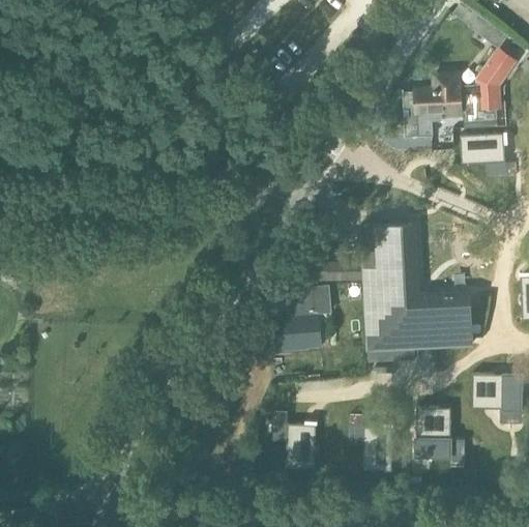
[(502,112),(500,89),(519,63),(499,49),(475,83),(475,87),(459,88),(461,112),(463,112),(464,128),(498,126),(497,112),(502,112)]
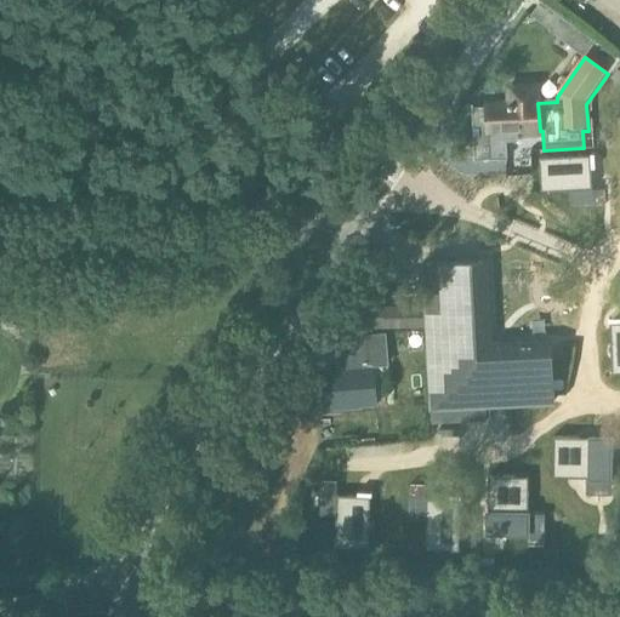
[(471,107),(470,107),(472,153),(487,152),(505,150),(505,149),(504,149),(504,142),(516,142),(516,132),(540,131),(538,103),(538,91),(506,92),(507,104),(484,106),(484,108),(471,109),(471,107)]
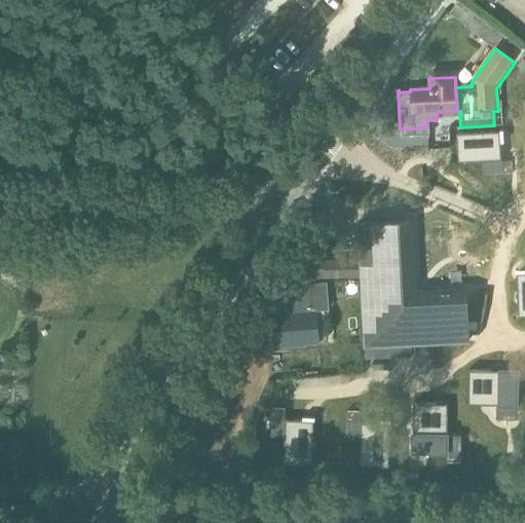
[(501,158),(500,132),(456,134),(458,160),(501,158)]
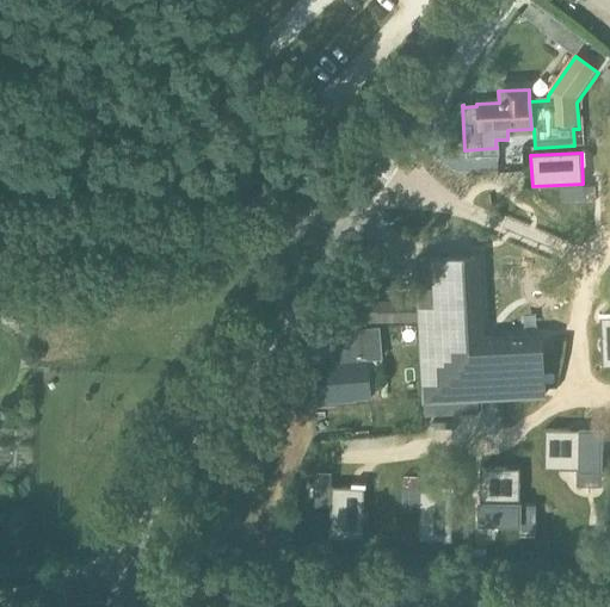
[(418,326),(423,407),(544,400),(541,338),(484,340),(480,260),(416,264),(418,302),(339,307),(340,328),(380,326),(381,335),(398,334),(398,327),(418,326)]
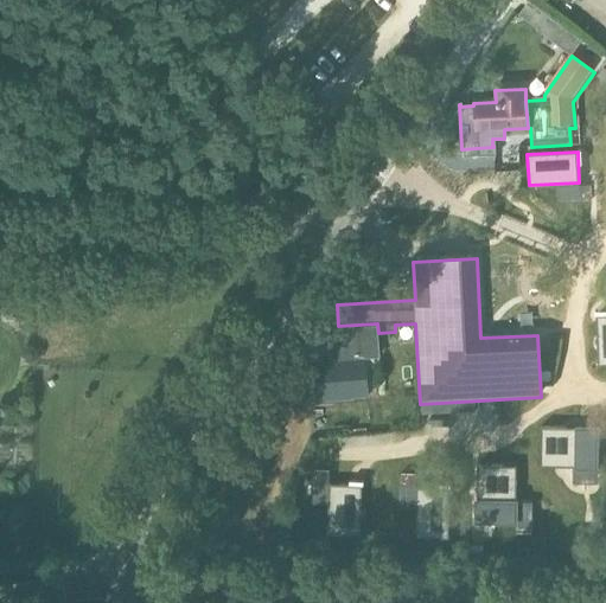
[(330,351),(331,361),(359,359),(357,328),(327,331),(329,351),(330,351)]
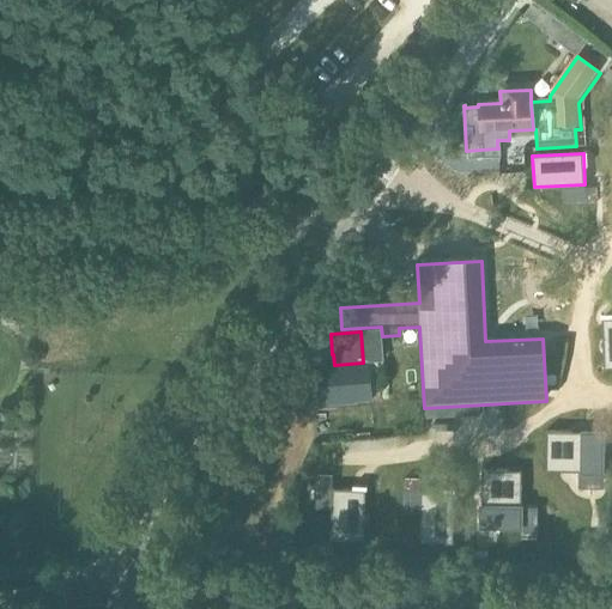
[(368,363),(363,363),(334,365),(334,369),(316,371),(320,407),(339,405),(338,389),(370,385),(368,363)]
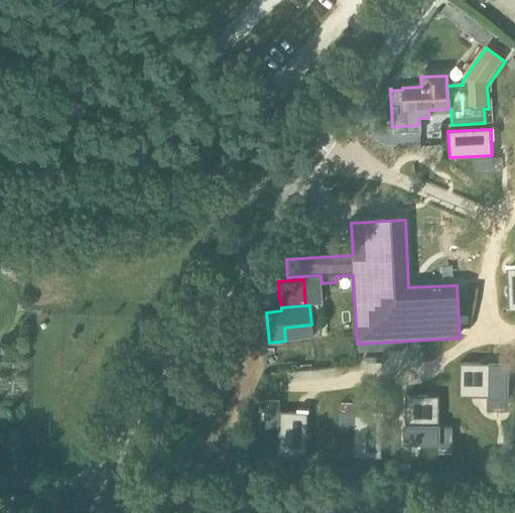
[(459,365),(459,398),(509,398),(509,365),(459,365)]
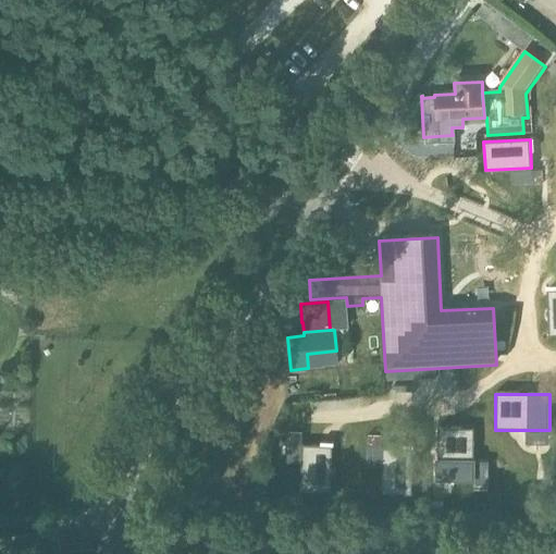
[(437,429),(435,481),(471,482),(472,430),(437,429)]
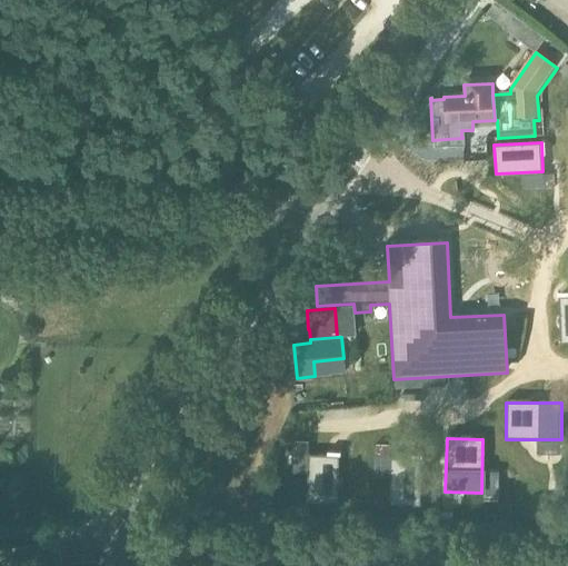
[(307,456),(305,503),(337,505),(339,458),(307,456)]
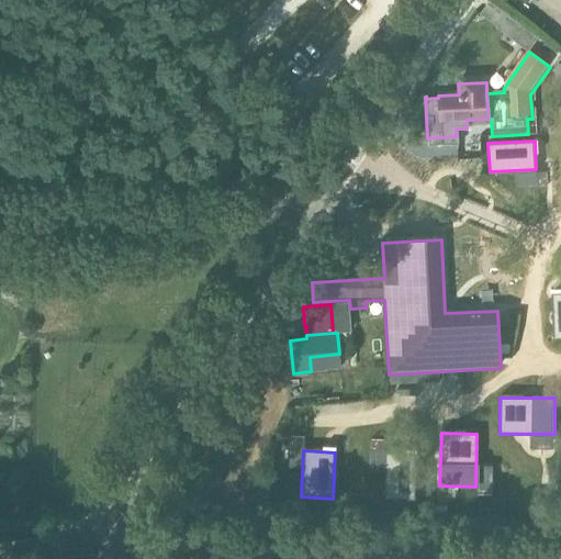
[(385,455),(384,499),(412,499),(413,455),(385,455)]
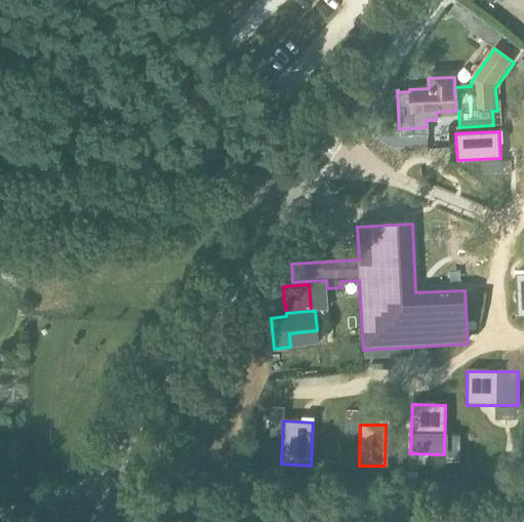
[(403,488),(447,489),(448,465),(404,464),(403,488)]
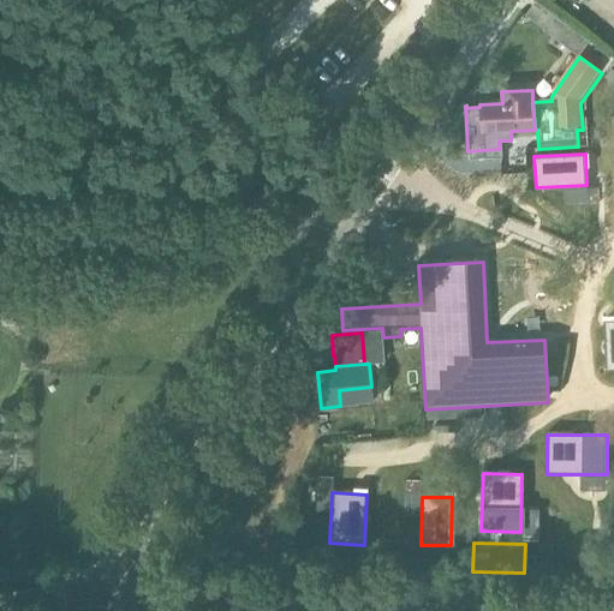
[(544,543),(543,567),(570,568),(570,543),(544,543)]
